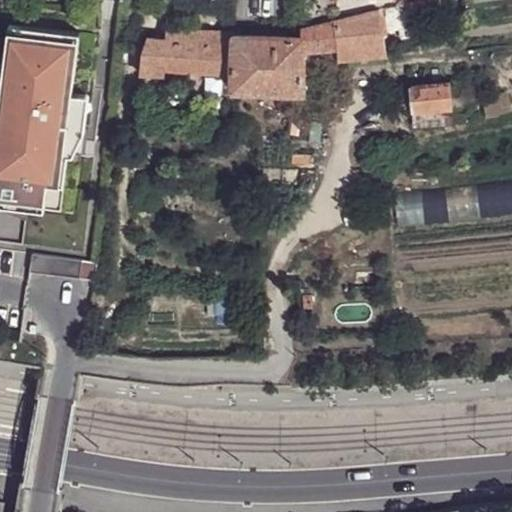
[(413,38),(408,7),(403,8),(402,9),(401,9),(400,9),(399,9),(398,8),(397,8),(397,7),(396,6),(396,5),(396,4),(384,7),(380,7),(378,8),(383,33),(397,31),(397,41),(413,38)]
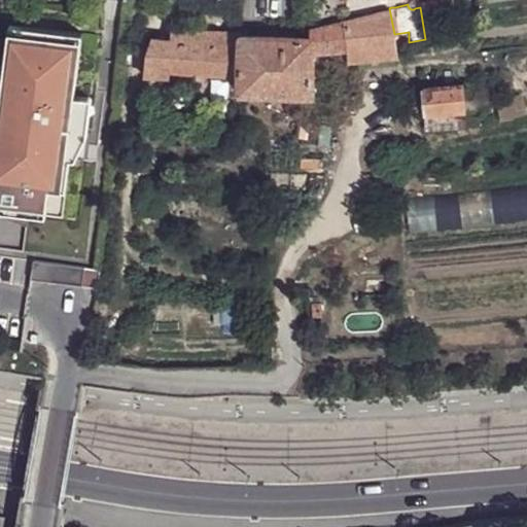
[(309,30),(309,36),(317,37),(316,53),(349,49),(351,60),(397,56),(395,40),(394,34),(389,8),(383,10),(309,30)]
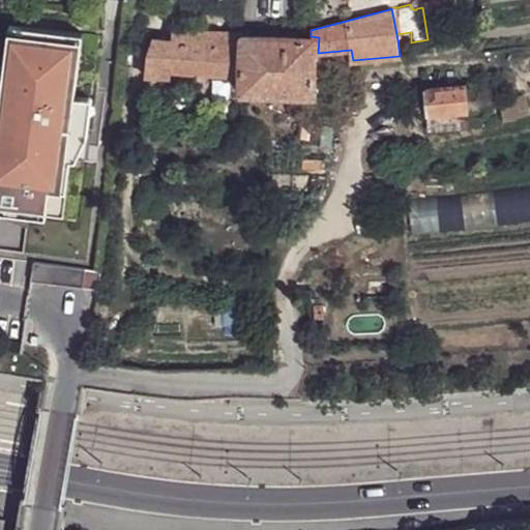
[(25,28),(49,31),(50,25),(26,22),(25,28)]
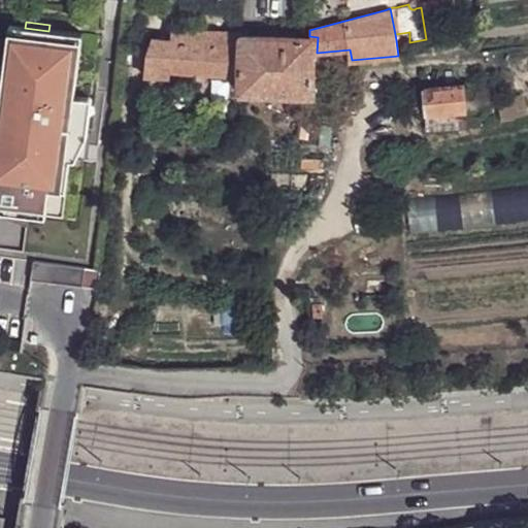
[(0,211),(76,219),(95,35),(48,31),(25,28),(0,25),(0,211)]
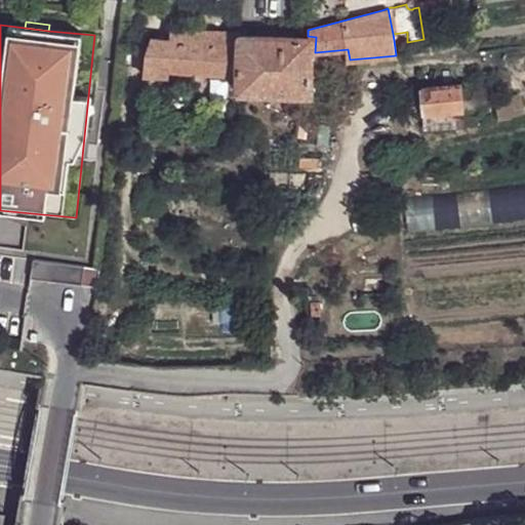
[(316,37),(308,36),(240,34),(240,30),(166,29),(166,37),(148,37),(142,55),(140,75),(163,75),(164,69),(240,74),(240,90),(313,94),(315,52),(316,37)]
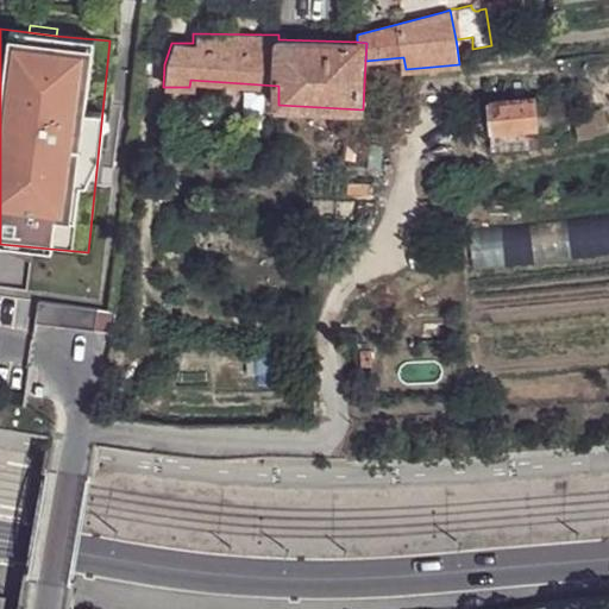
[(489,102),(508,100),(504,74),(487,80),(489,102)]
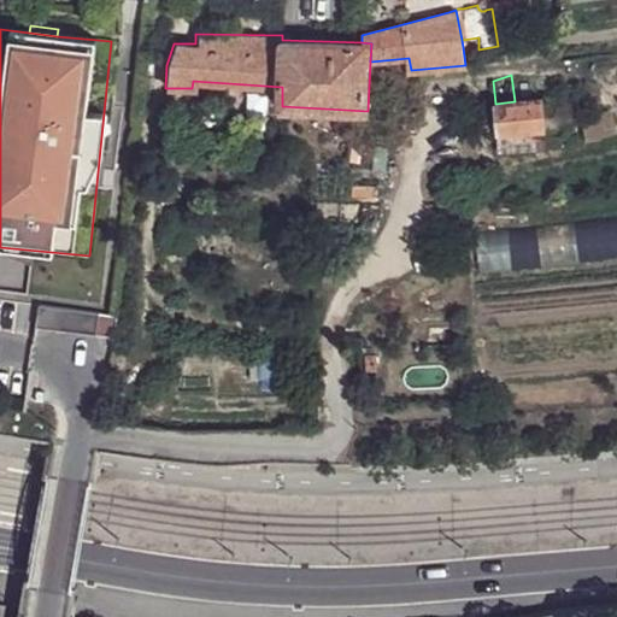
[(536,99),(515,101),(495,104),(499,133),(540,128),(536,99)]
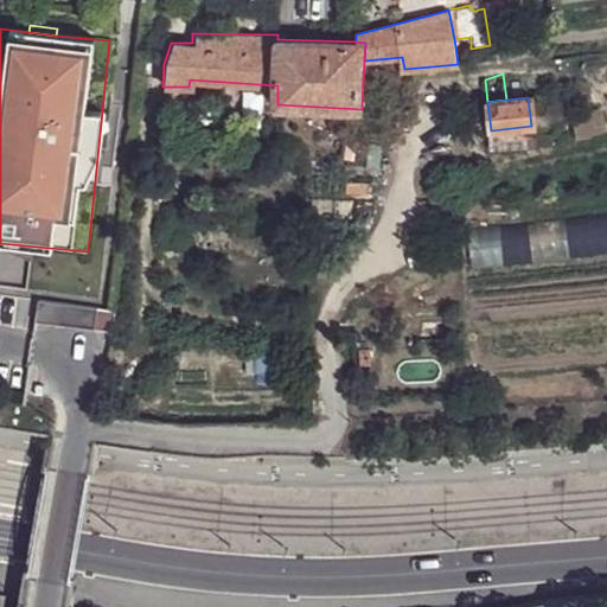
[(568,135),(598,131),(595,108),(564,112),(568,135)]
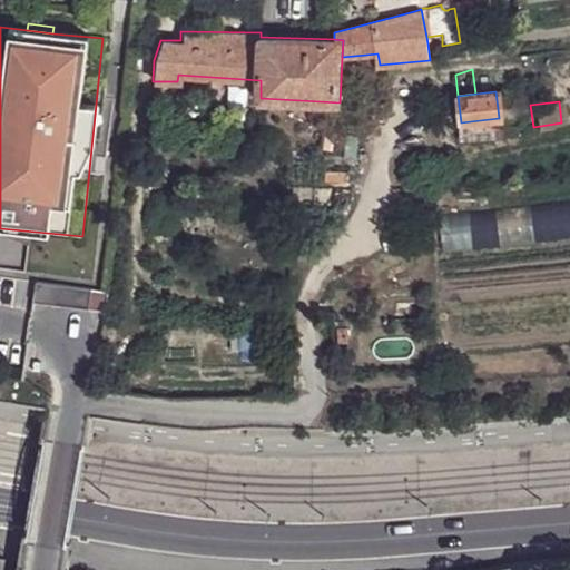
[(461,123),(463,139),(501,136),(499,118),(461,123)]
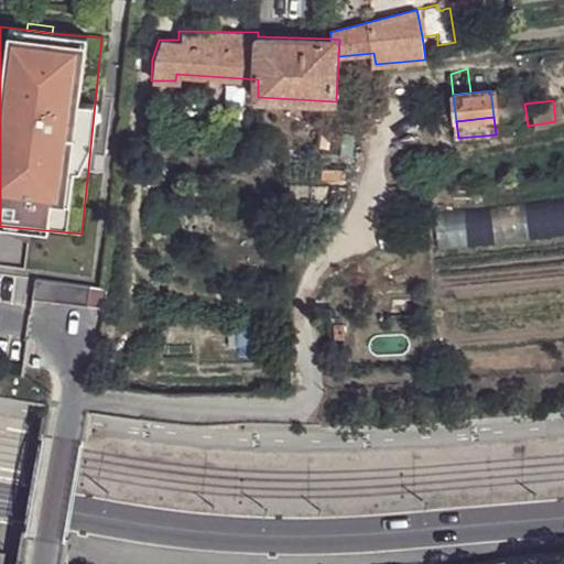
[(563,237),(563,203),(435,219),(440,252),(563,237)]
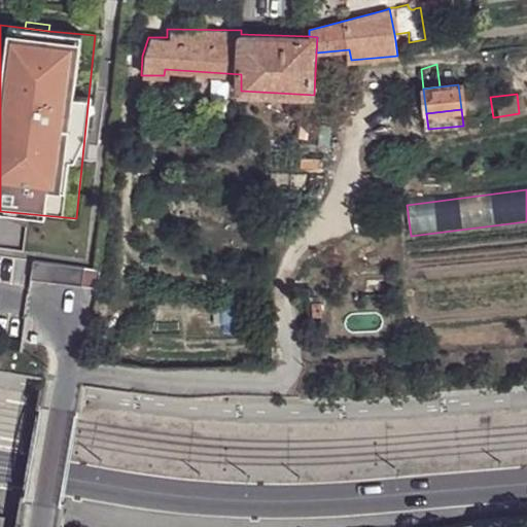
[(33,279),(85,285),(86,267),(35,261),(33,279)]
